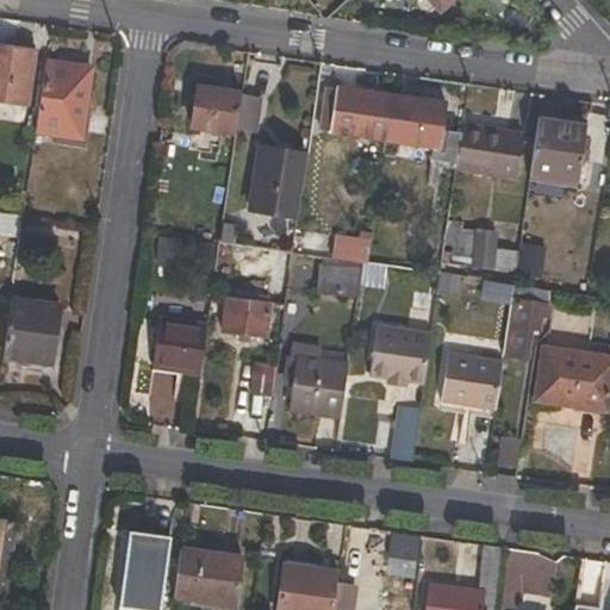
[(453,0),(429,0),(440,12),(453,0)]
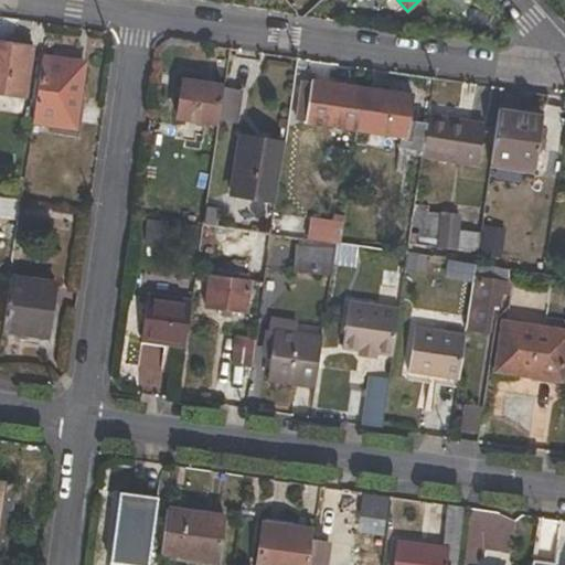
[(0,42),(0,93),(25,97),(33,48),(0,42)]
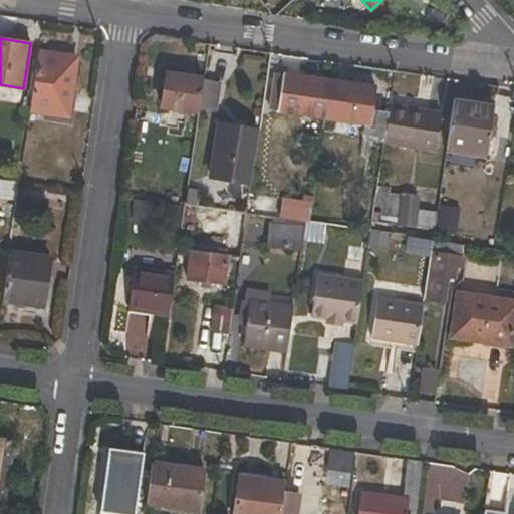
[(69,117),(78,58),(40,52),(31,112),(69,117)]
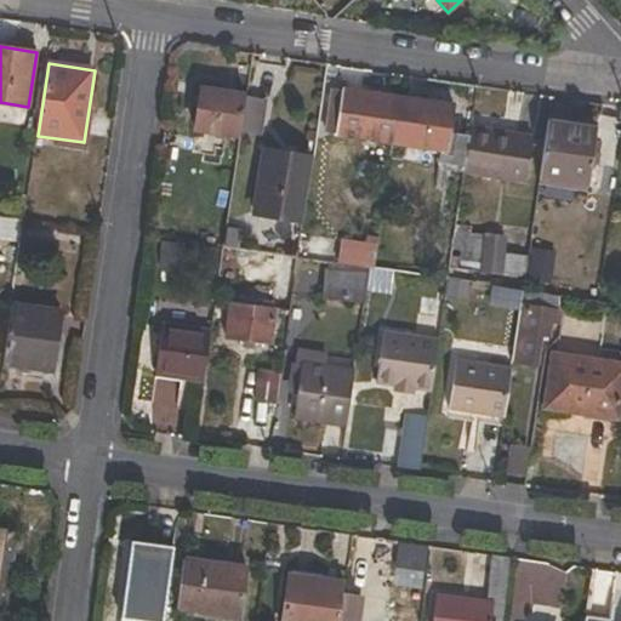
[(194,130),(241,136),(246,95),(201,89),(194,130)]
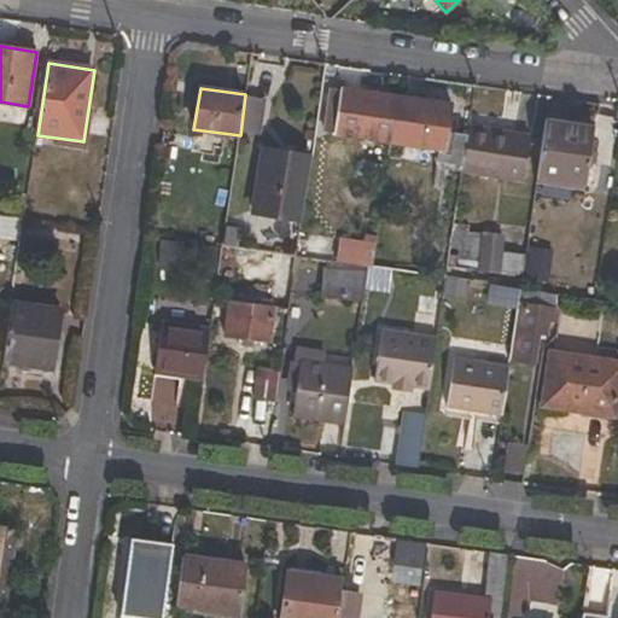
[(325,133),(390,141),(396,97),(331,88),(325,133)]
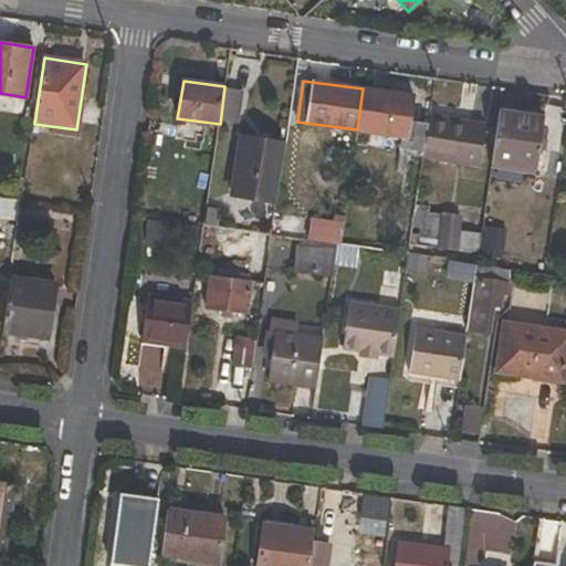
[(400,147),(425,153),(428,124),(412,122),(415,96),(363,88),(357,129),(402,136),(400,147)]
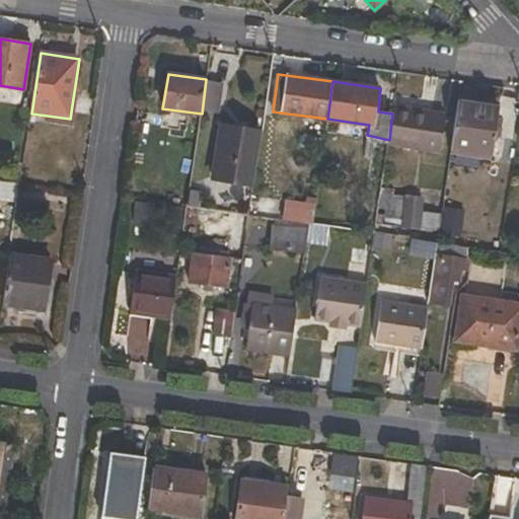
[(491,154),(498,107),(456,101),(450,149),(491,154)]
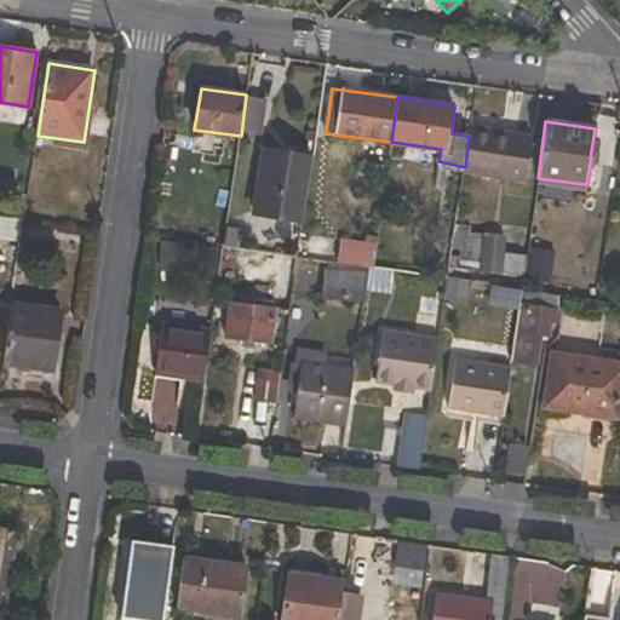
[(524,182),(532,136),(471,127),(469,136),(465,167),(464,173),(524,182)]
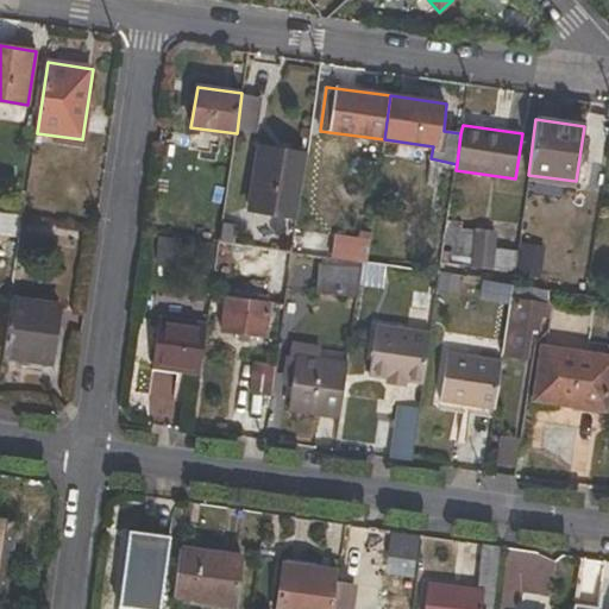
[(250,211),(297,218),(307,152),(259,145),(250,211)]
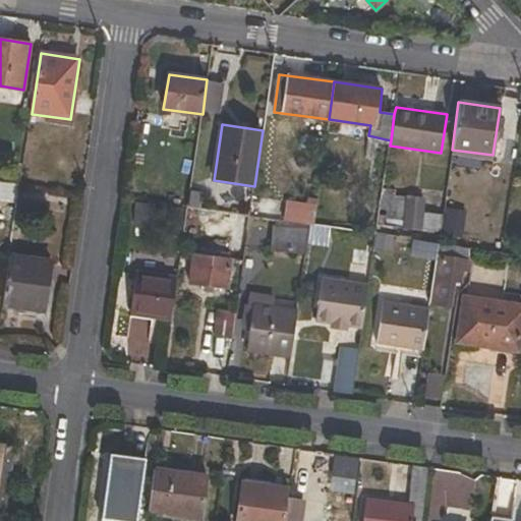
[(397,189),(384,188),(379,225),(437,232),(440,215),(423,213),(423,198),(397,195),(397,189)]
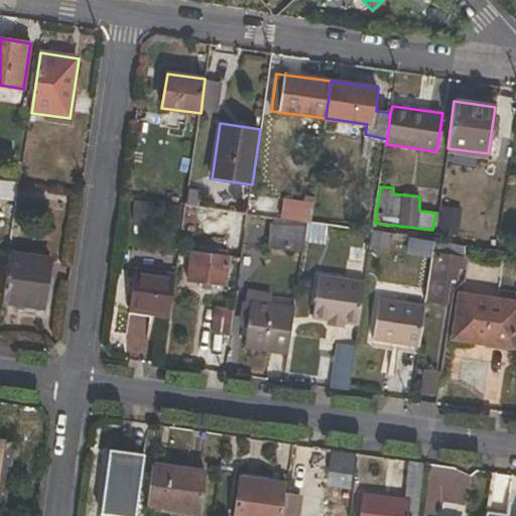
[(313,204),(284,201),(281,220),(305,224),(310,224),(313,204)]
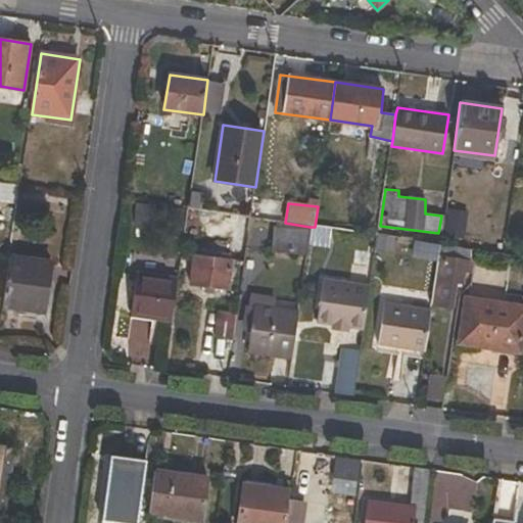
[(240,234),(236,262),(244,263),(250,218),(188,209),(186,226),(240,234)]
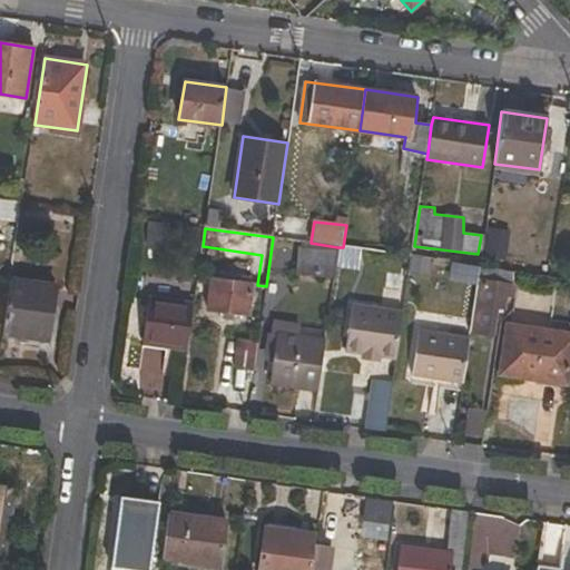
[(311,243),(303,242),(302,249),(337,255),(337,247),(311,243)]
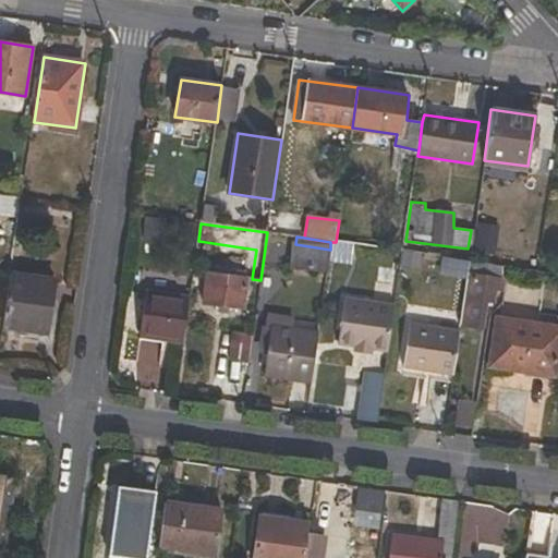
[(292,267),(326,273),(330,250),(295,244),(292,267)]
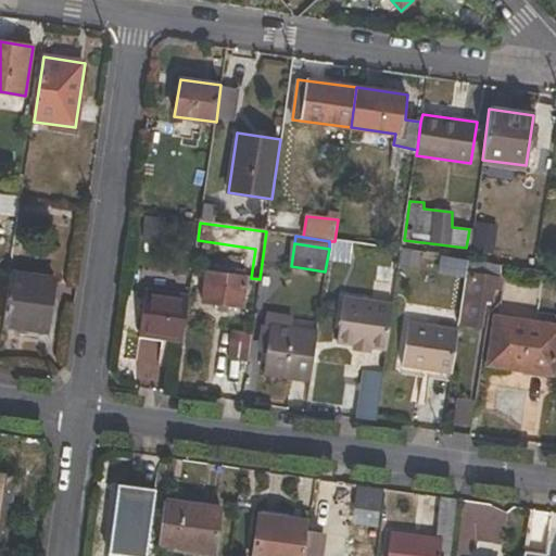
[(215,267),(214,273),(206,273),(203,302),(243,307),(247,277),(230,275),(231,269),(215,267)]
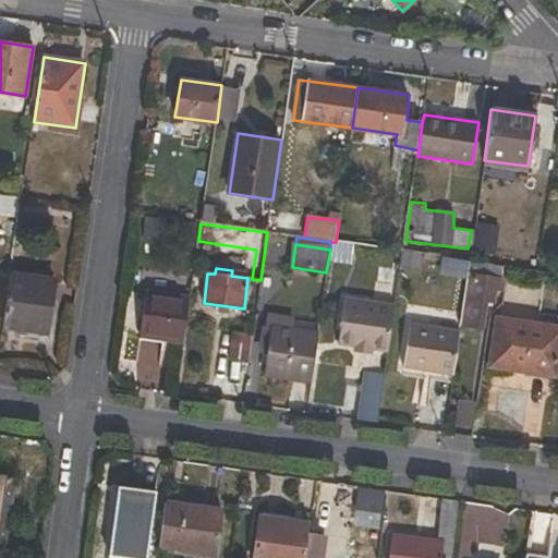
[(56,280),(11,274),(3,328),(48,335),(56,280)]
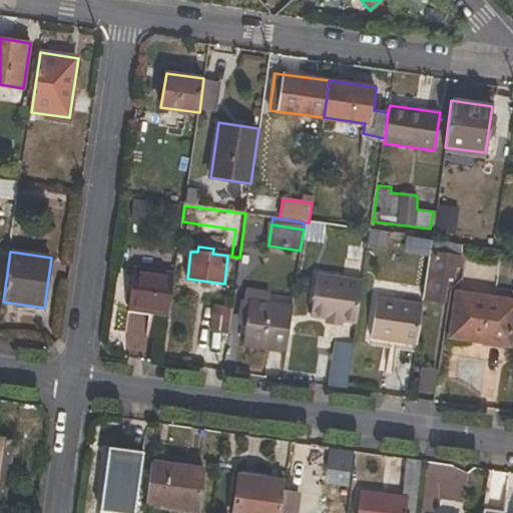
[(460,267),(462,258),(429,252),(423,299),(444,301),(447,278),(455,278),(455,267),(460,267)]
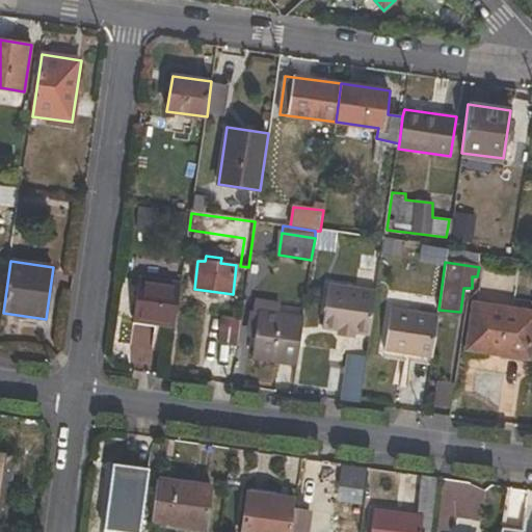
[(138,281),(133,319),(176,325),(182,286),(138,281)]
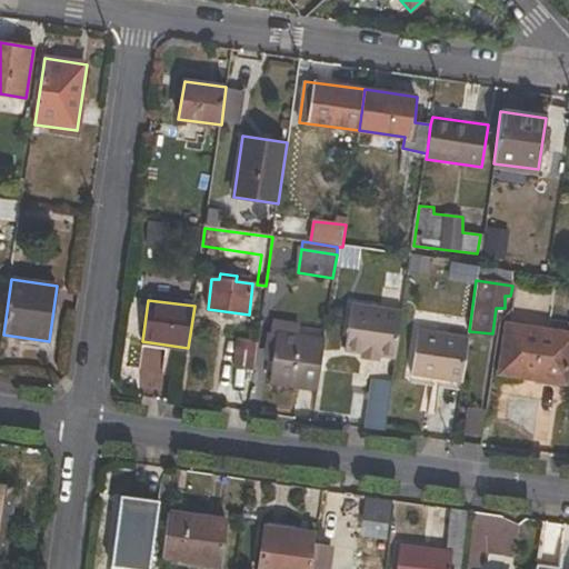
[(378,355),(397,357),(402,313),(350,306),(343,349),(361,352),(378,355)]
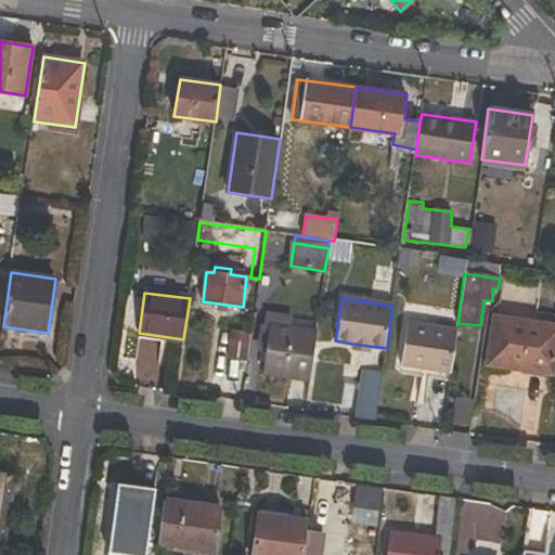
[(269,325),(262,373),(309,379),(315,332),(291,327),(292,319),(267,315),(265,324),(269,325)]
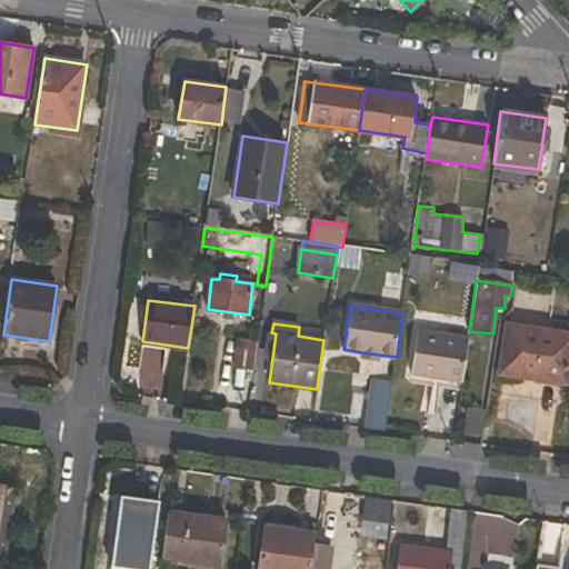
[(566,383),(568,357),(568,332),(506,325),(499,373),(566,383)]
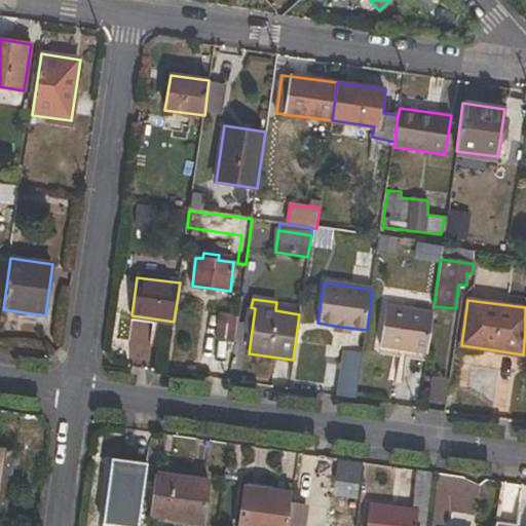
[(386,305),(380,347),(426,353),(433,311),(386,305)]
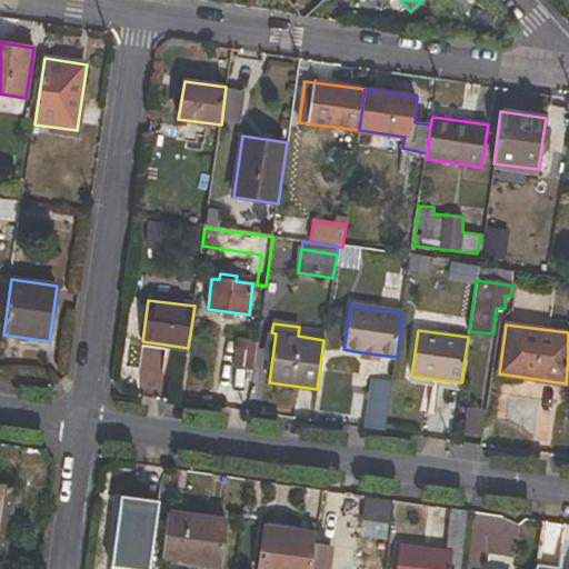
[(253,372),(256,341),(232,339),(230,370),(253,372)]
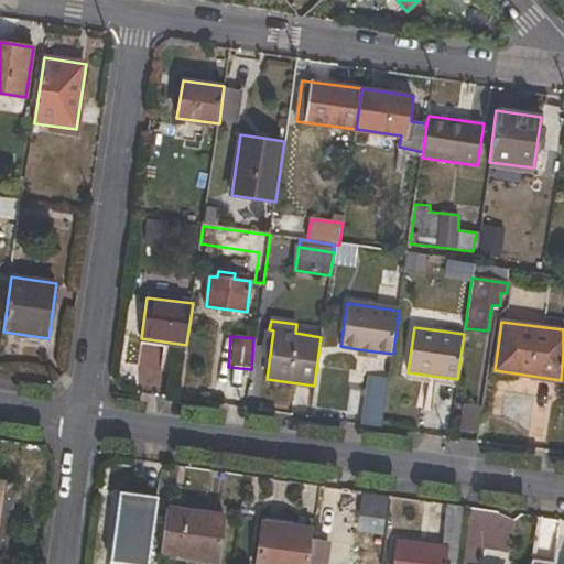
[(369,375),(361,425),(382,430),(390,377),(369,375)]
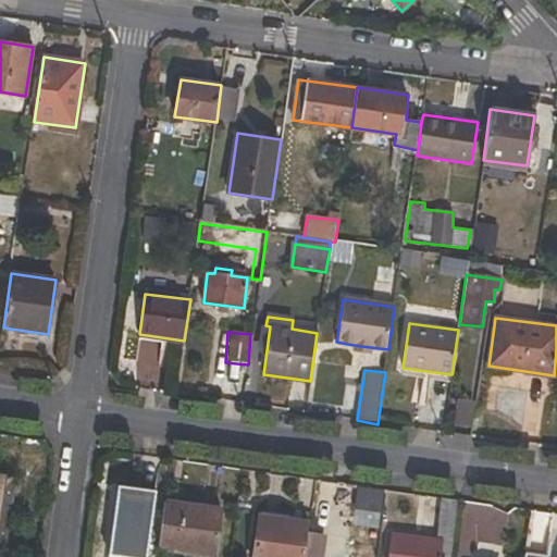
[(14,491),(9,490),(11,477),(0,474),(0,548),(4,551),(9,527),(16,527),(19,509),(12,508),(14,491)]
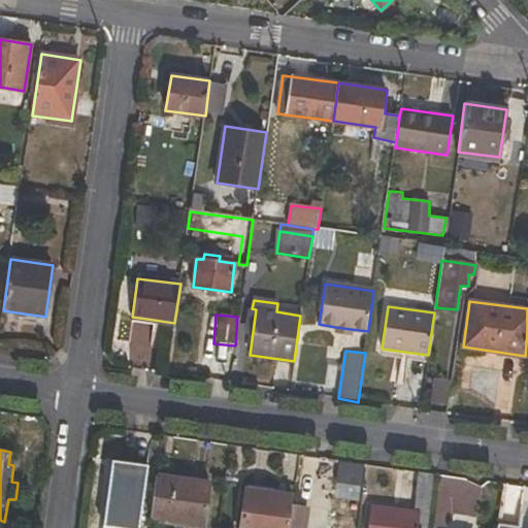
[(130,463),(111,459),(110,469),(128,473),(130,463)]
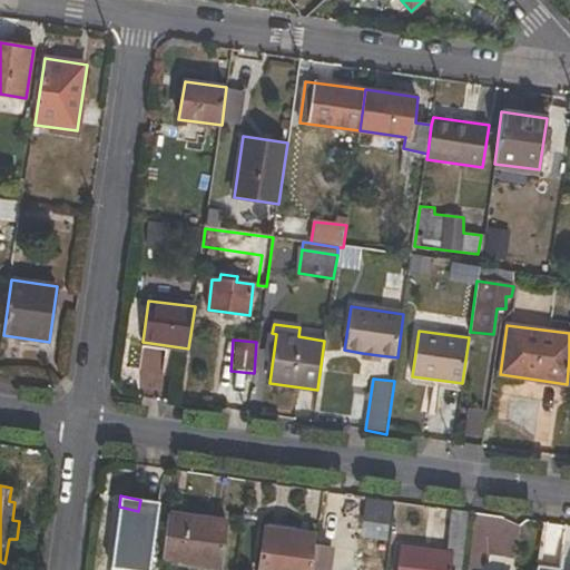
[(391,527),(392,501),(360,499),(359,526),(391,527)]
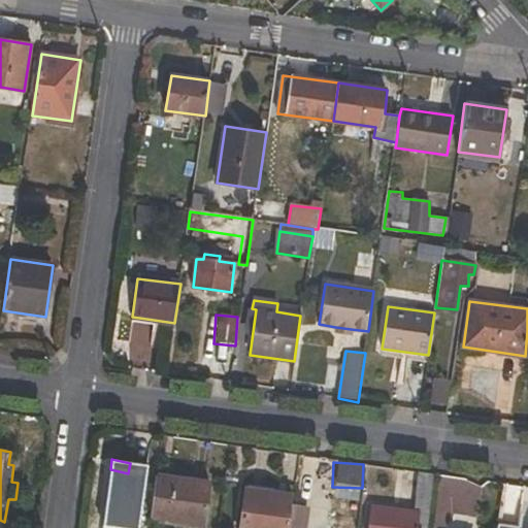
[(109,527),(140,527),(150,465),(130,463),(128,473),(110,469),(102,527),(109,527)]
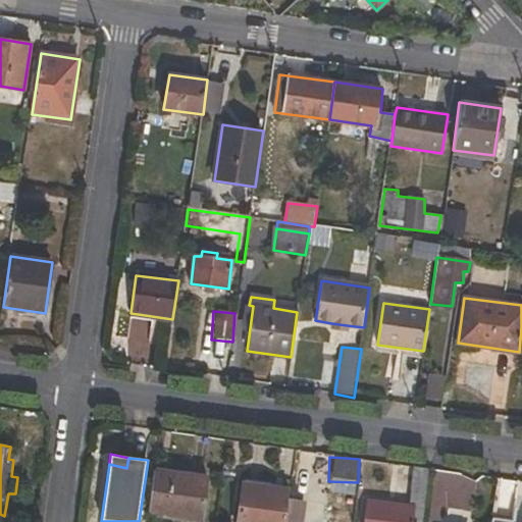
[(421,521),(429,470),(413,468),(408,506),(366,500),(363,521),(421,521)]
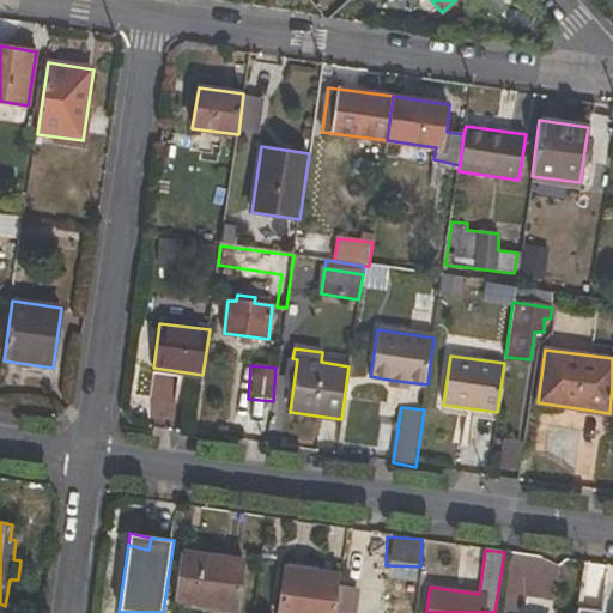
[(236,611),(244,560),(182,552),(175,602),(236,611)]
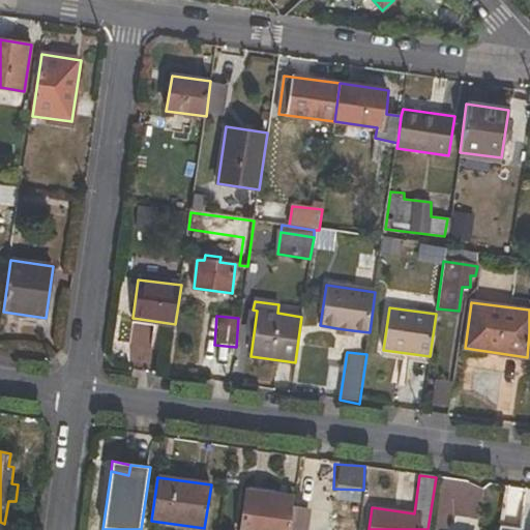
[(288,529),(290,520),(294,496),(246,491),(240,529),(288,529)]
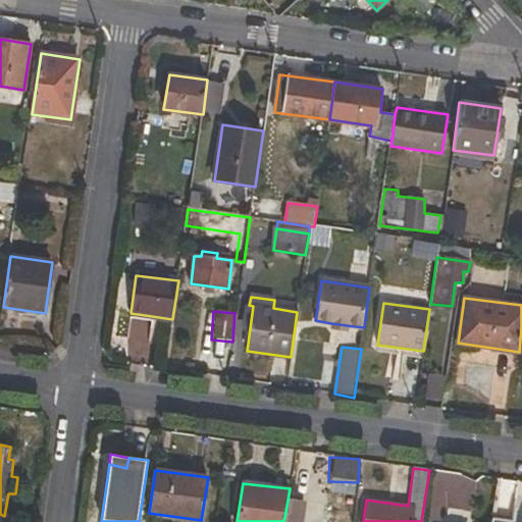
[(296,521),(297,514),(285,512),(283,521),(296,521)]
